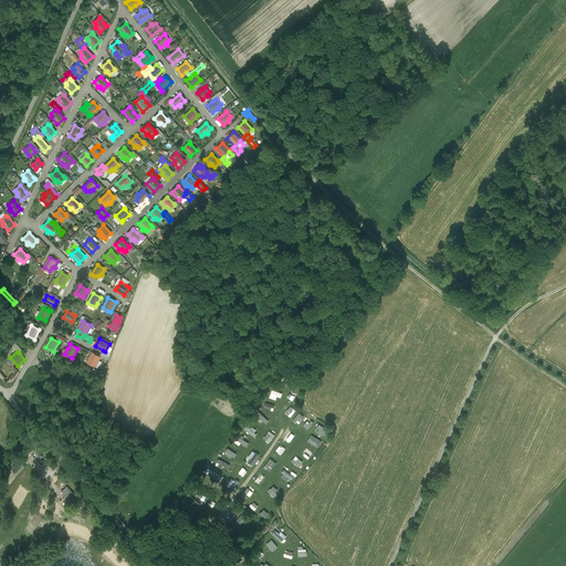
[(87,363),(95,367),(100,357),(92,353),(87,363)]
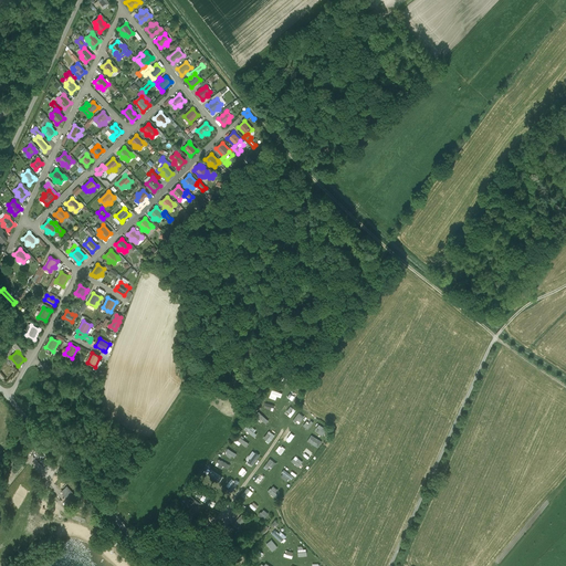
[(282,397),(283,392),(271,390),(270,398),(276,399),(278,396),(282,397)]
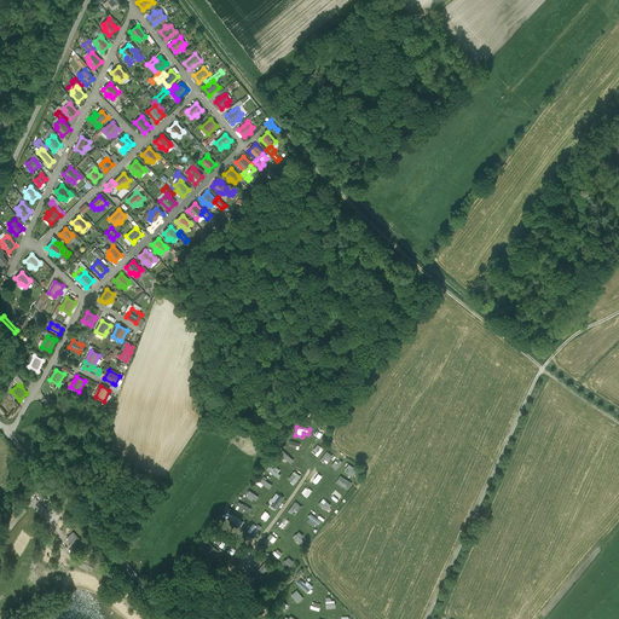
[(320,460),(324,462),(327,460),(329,462),(334,456),(327,451),(320,460)]
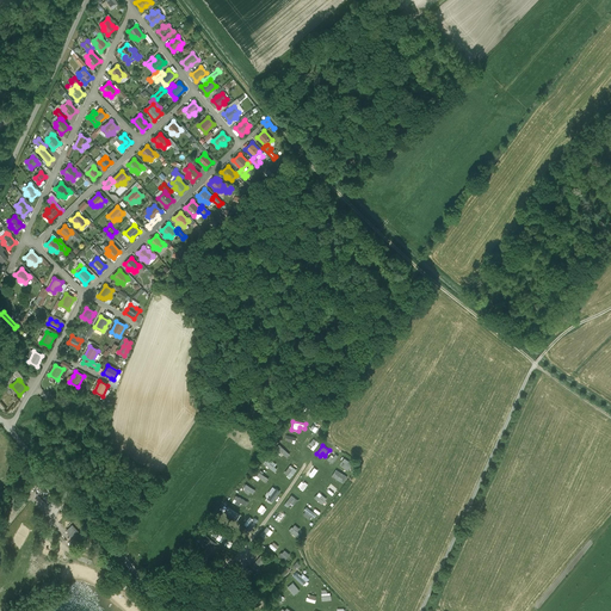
[(334,452),(327,460),(333,463),(339,456),(334,452)]
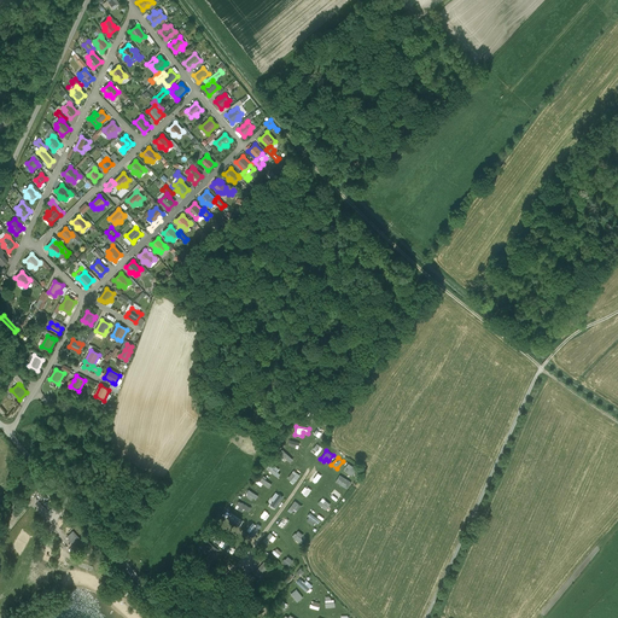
[(279,478),(281,474),(279,471),(280,470),(273,462),(267,468),(279,478)]
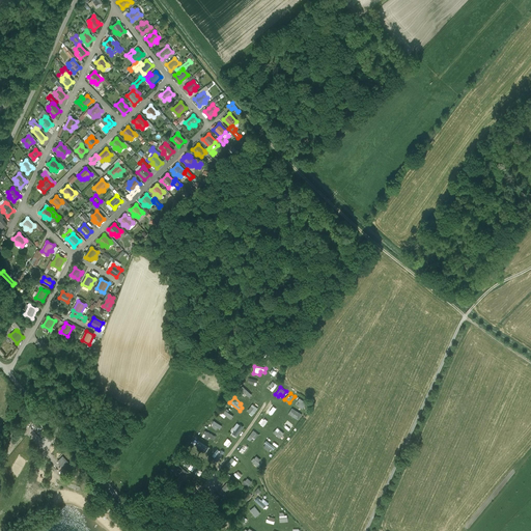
[(303,409),(307,402),(300,397),(296,403),(303,409)]
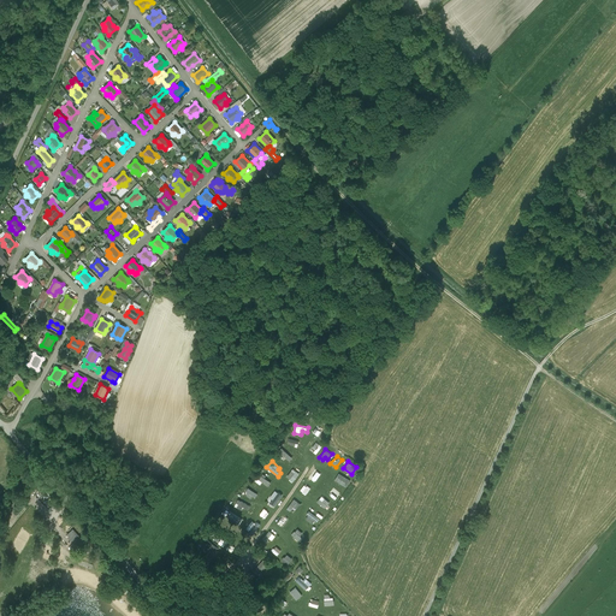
[(288,477),(294,481),(300,473),(294,468),(288,477)]
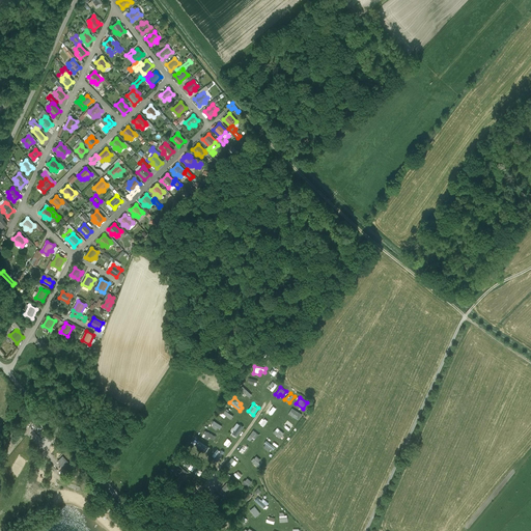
[(276,409),(271,406),(267,412),(272,415),(276,409)]
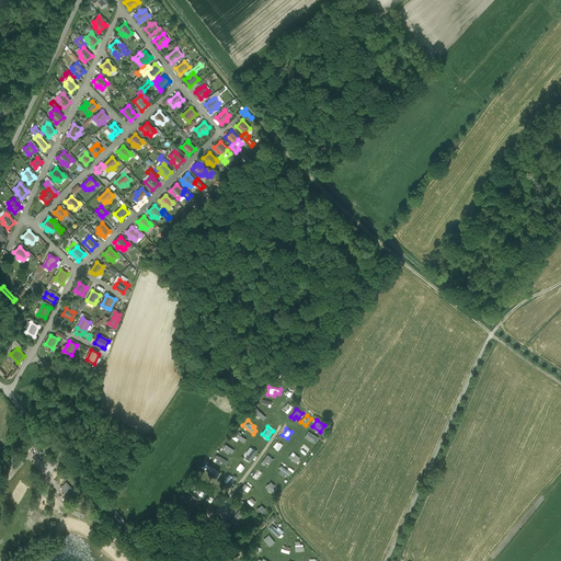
[(244,443),(248,439),(239,432),(233,437),(238,441),(240,438),(244,443)]
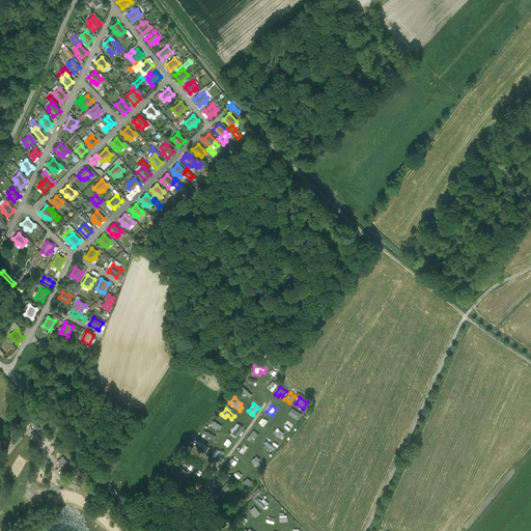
[(301,414),(291,409),(288,414),(298,420),(301,414)]
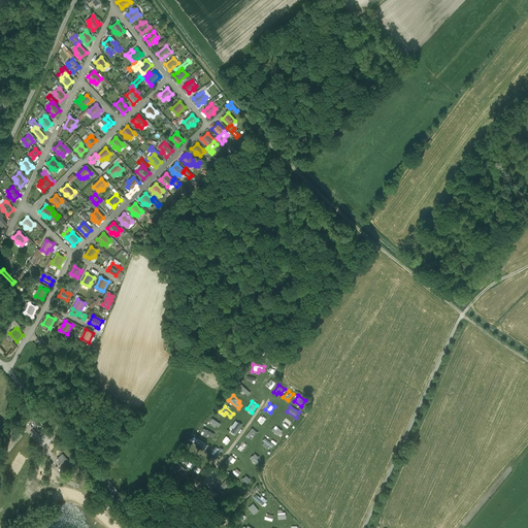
[(257,421),(262,424),(266,419),(261,415),(257,421)]
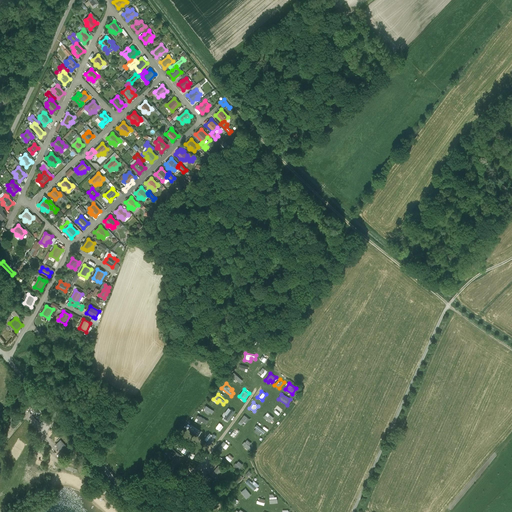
[(278,405),(273,411),(278,415),(283,410),(278,405)]
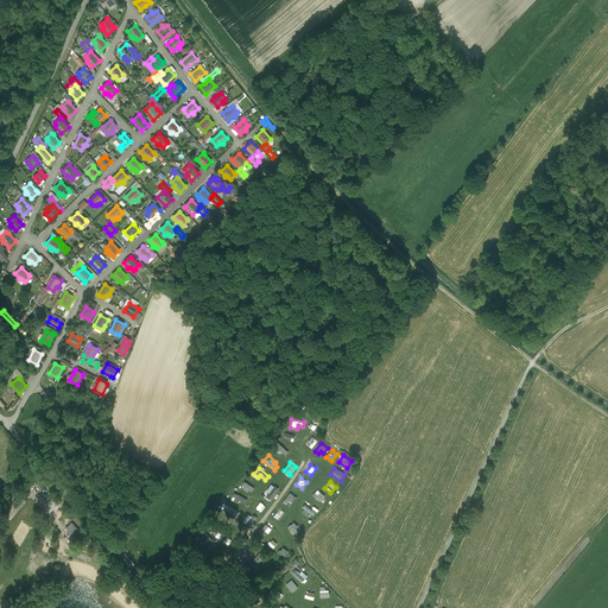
[(252,491),(254,488),(246,482),(244,485),(246,486),(244,489),(248,492),(249,489),(252,491)]
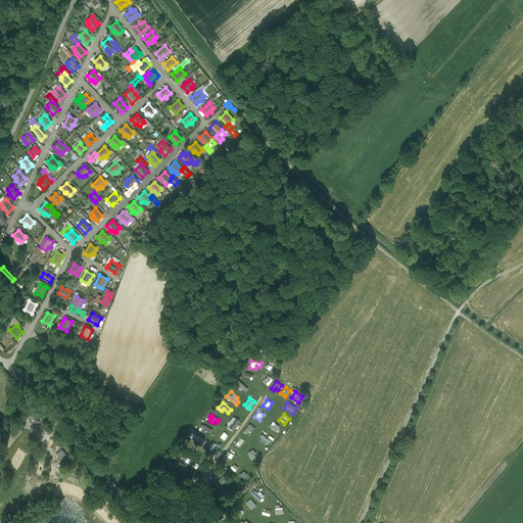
[(230,423),(232,424),(230,427),(234,430),(240,420),(233,416),(230,423)]
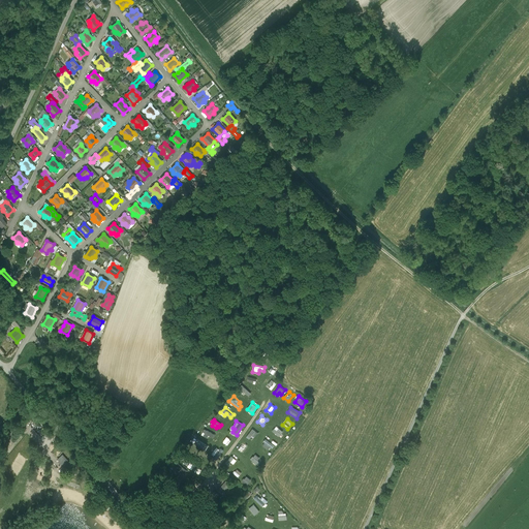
[(273,431),(279,436),(283,432),(277,426),(273,431)]
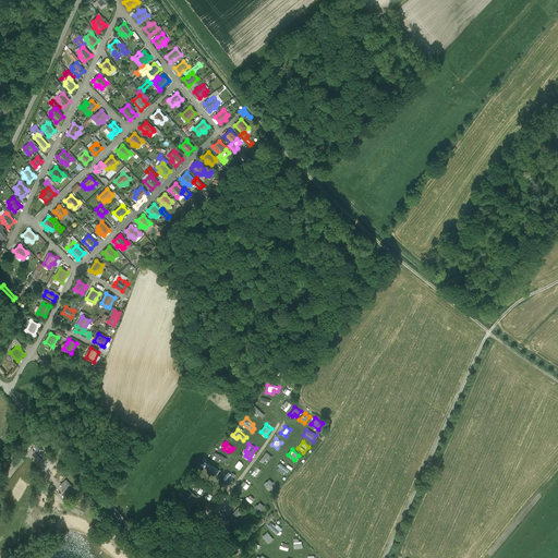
[(261,461),(264,462),(266,459),(269,461),(273,456),(266,452),(261,461)]
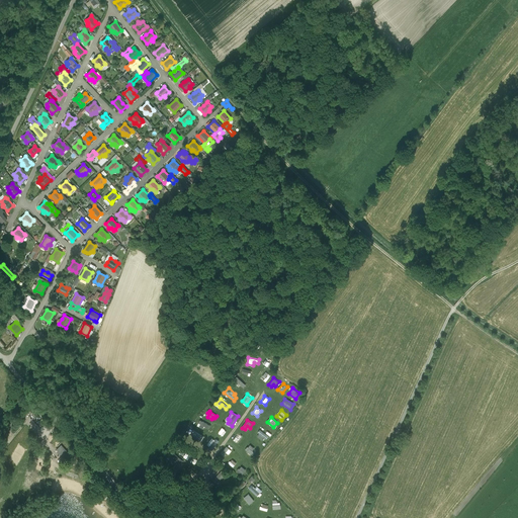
[(263,440),(265,437),(267,439),(269,436),(261,430),(257,436),(263,440)]
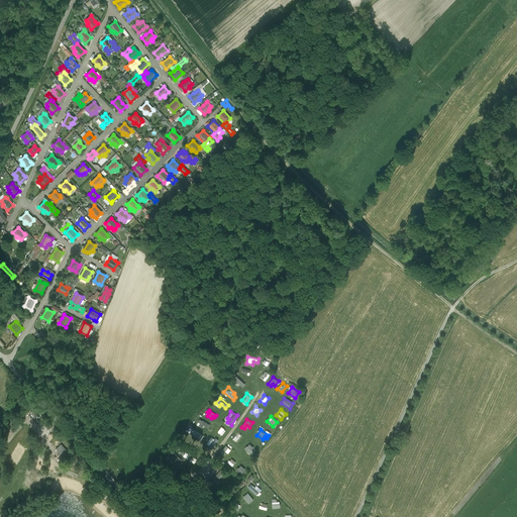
[(201,439),(202,433),(193,430),(191,436),(201,439)]
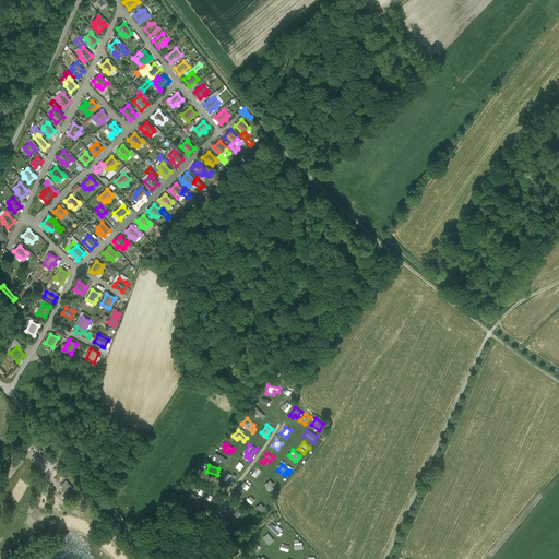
[(226,483),(232,475),(228,472),(223,480),(226,483)]
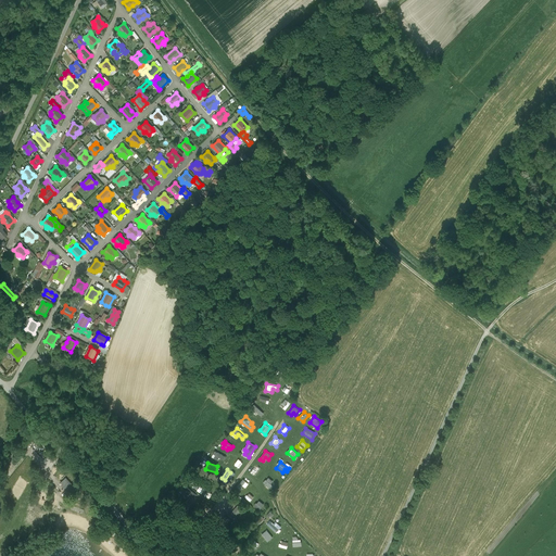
[(59,480),(67,472),(65,470),(57,477),(59,480)]
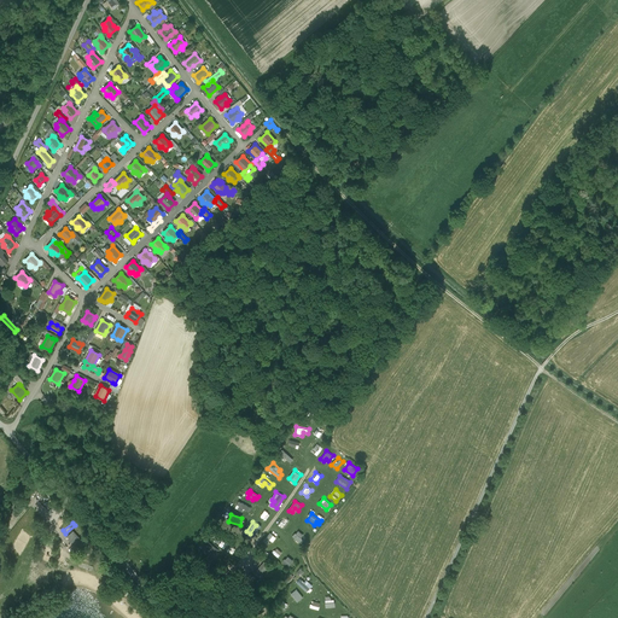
[(249,534),(252,536),(262,526),(260,524),(249,534)]
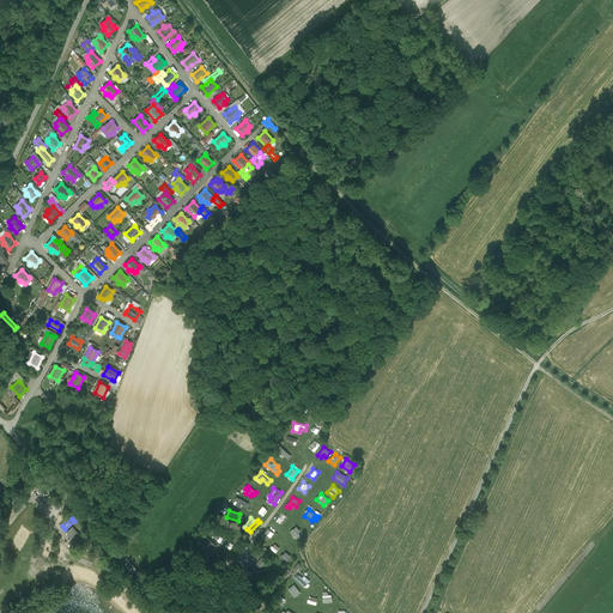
[(72,526),(66,530),(74,541),(80,536),(72,526)]
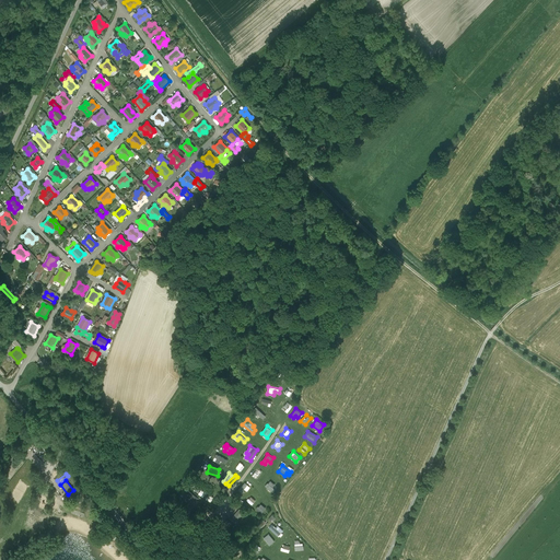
[(270,481),(266,487),(273,491),(277,486),(270,481)]
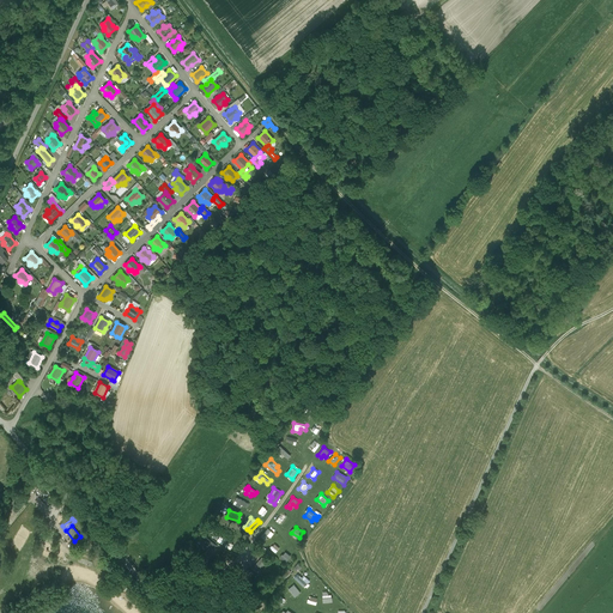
[(271,538),(275,533),(268,528),(261,536),(265,539),(267,535),(271,538)]
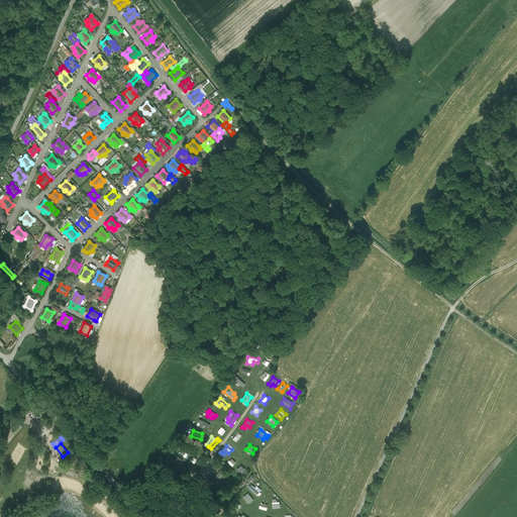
[(181,461),(173,454),(169,459),(177,466),(181,461)]
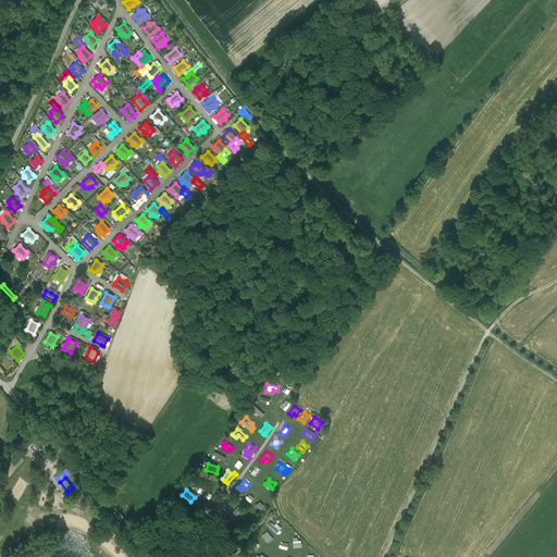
[(249,494),(245,498),(250,503),(255,498),(249,494)]
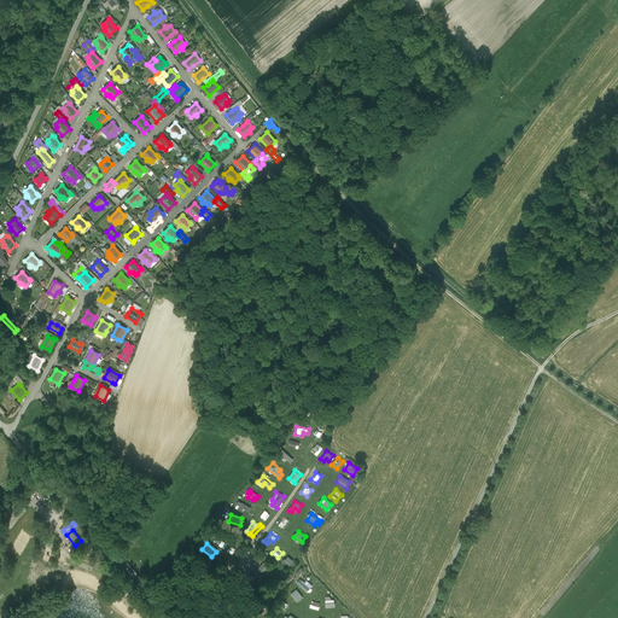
[(283,563),(289,567),(295,560),(289,555),(283,563)]
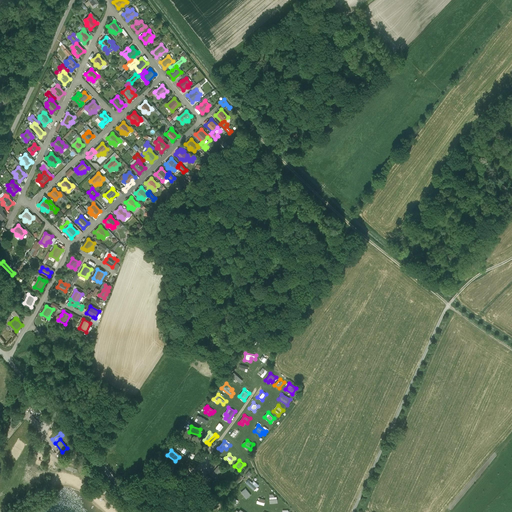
[(223,470),(219,466),(210,475),(215,479),(223,470)]
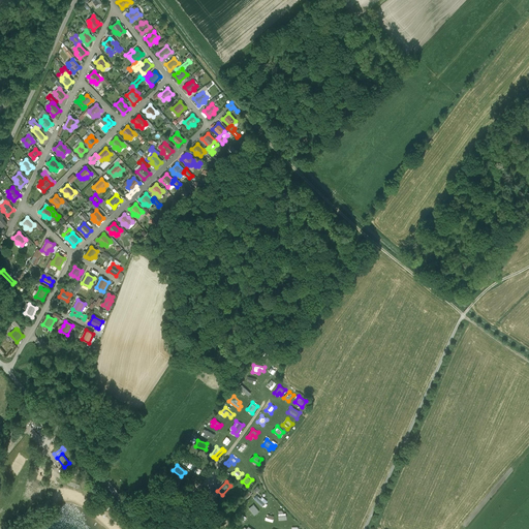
[(111,503),(103,495),(100,497),(107,505),(111,503)]
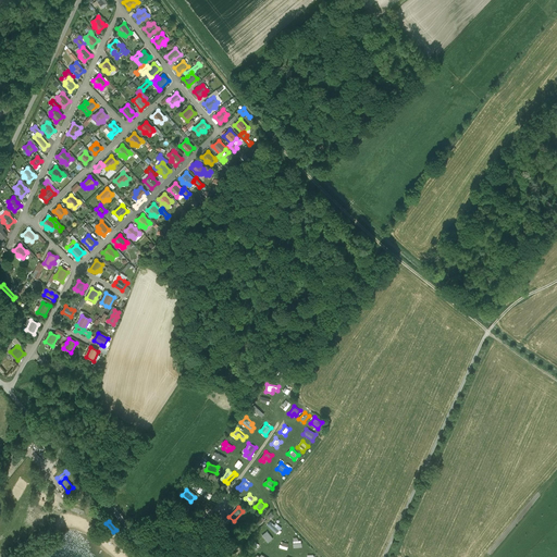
[(283,528),(276,522),(275,524),(271,521),(268,525),(277,534),(283,528)]
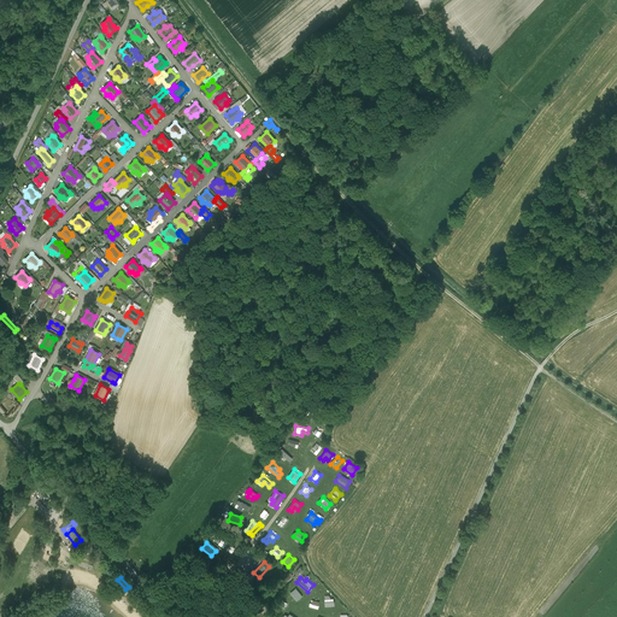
[(297,588),(287,594),(291,599),(294,597),(297,601),(304,597),(297,588)]
